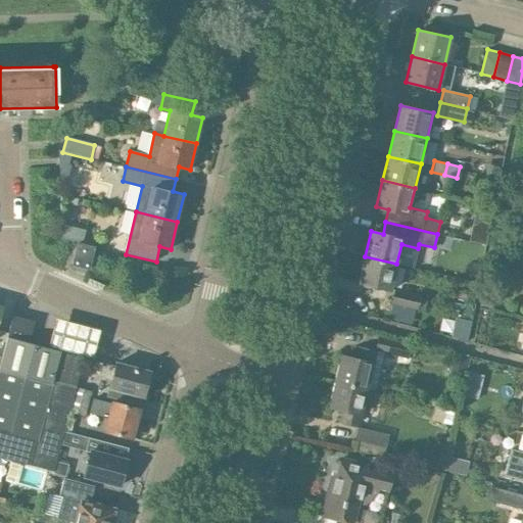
[(64,225),(61,238),(77,242),(82,243),(85,230),(64,225)]
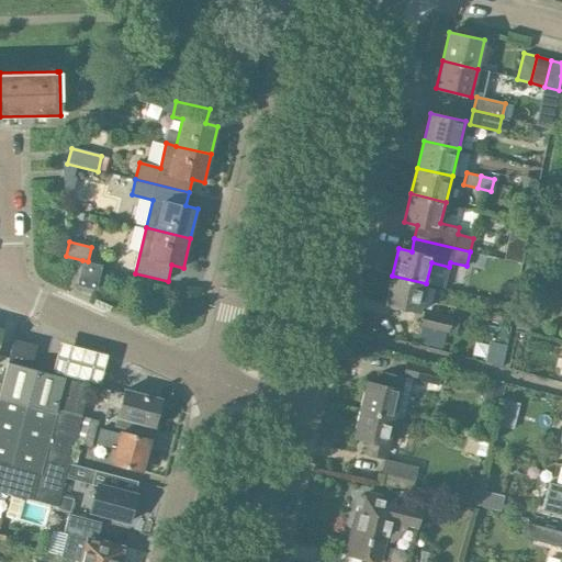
[(101,263),(88,261),(82,260),(77,284),(94,289),(101,263)]
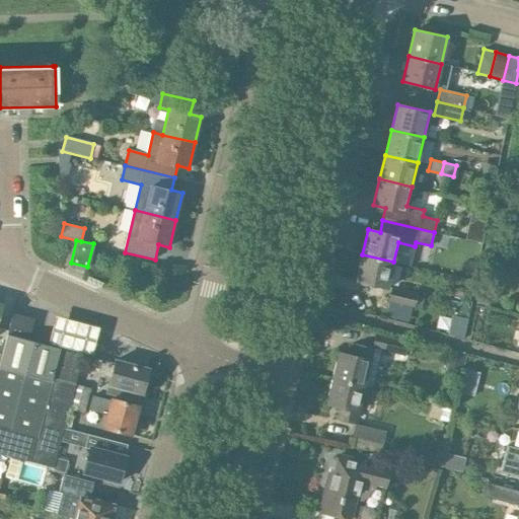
[(387,288),(393,262),(362,254),(355,280),(387,288)]
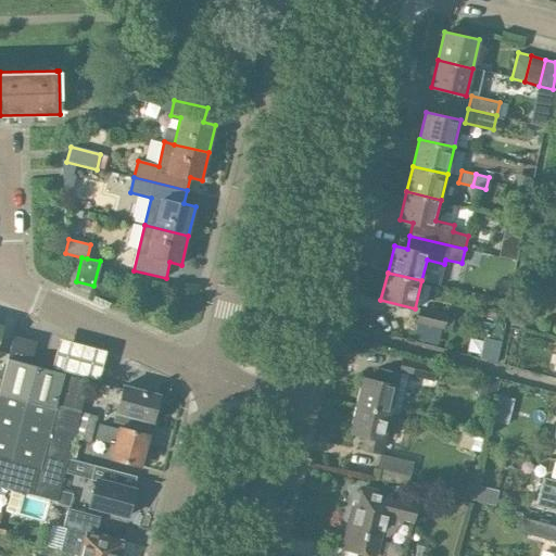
[(445,314),(421,307),(417,321),(442,327),(445,314)]
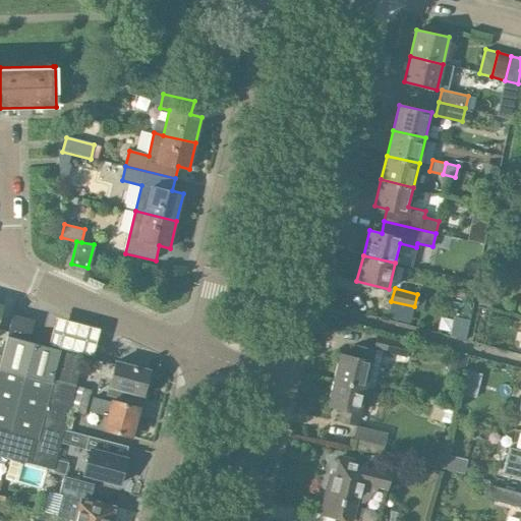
[(100,324),(56,312),(48,341),(93,352),(100,324)]
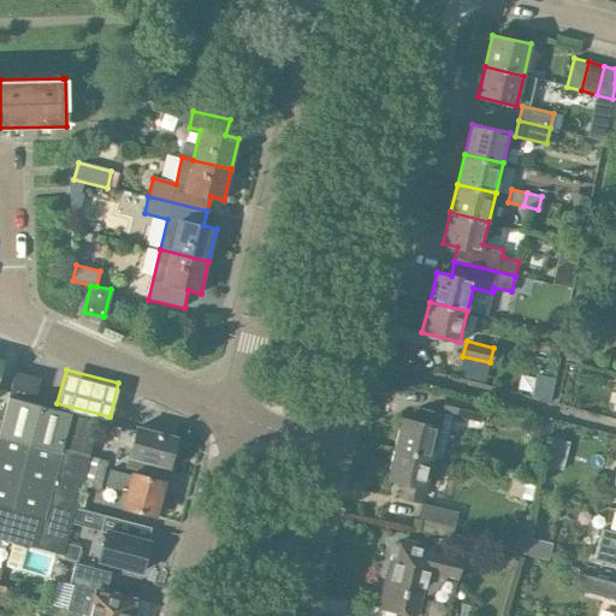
[(0,537),(63,554),(98,421),(34,404),(40,378),(15,372),(0,427),(0,537)]
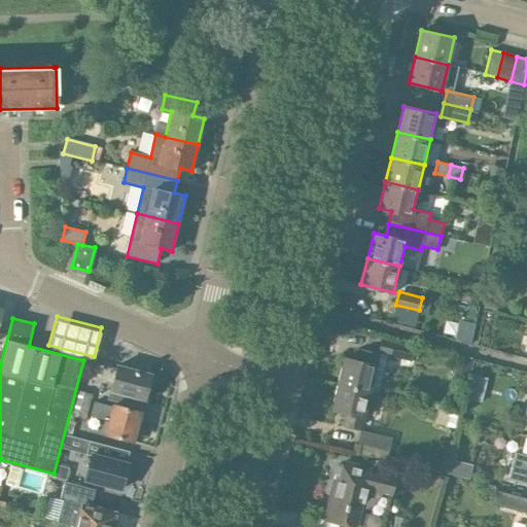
[(414,347),(383,339),(380,352),(411,360),(414,347)]
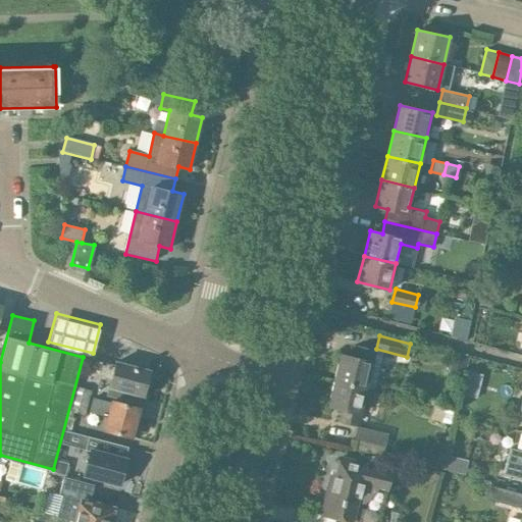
[(355,357),(341,354),(334,379),(366,386),(374,354),(370,350),(357,347),(355,357)]
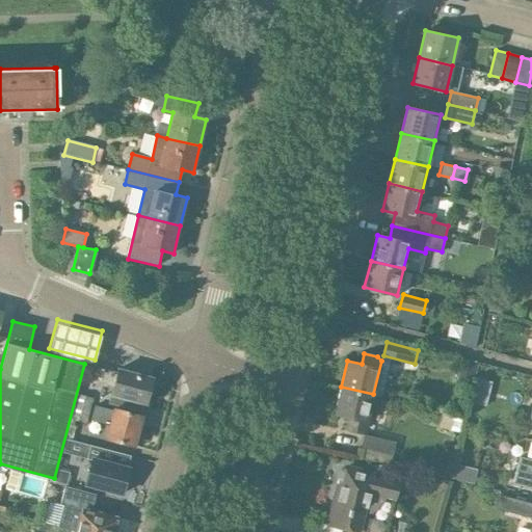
[(151,378),(149,377),(117,369),(110,394),(144,403),(151,378)]
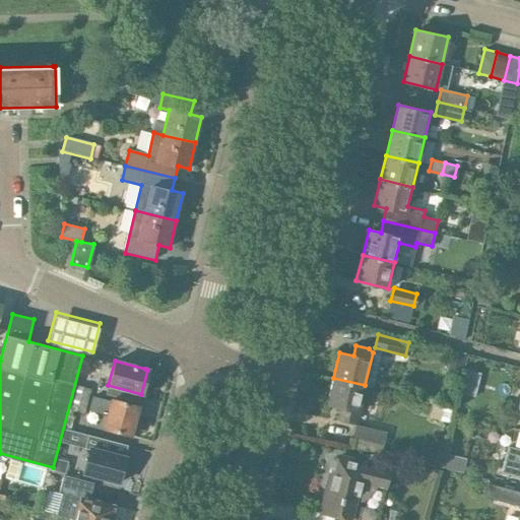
[(356,418),(365,385),(333,378),(326,403),(341,407),(338,419),(351,423),(356,418)]
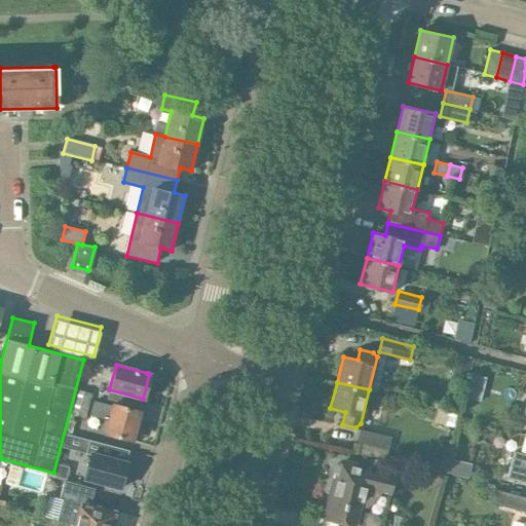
[(70,415),(85,419),(91,393),(76,390),(70,415)]
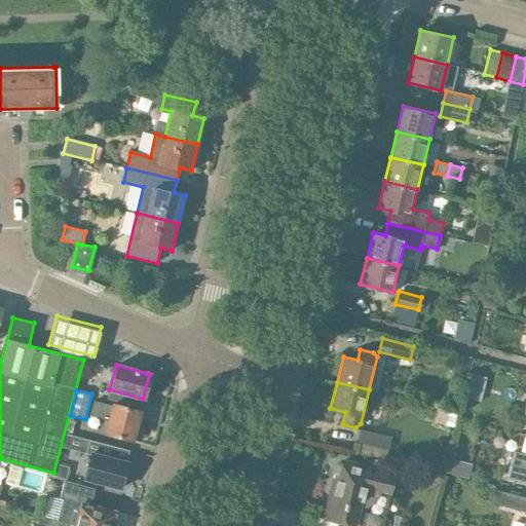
[(140,411),(112,404),(111,406),(91,401),(88,415),(107,420),(103,434),(132,441),(140,411)]
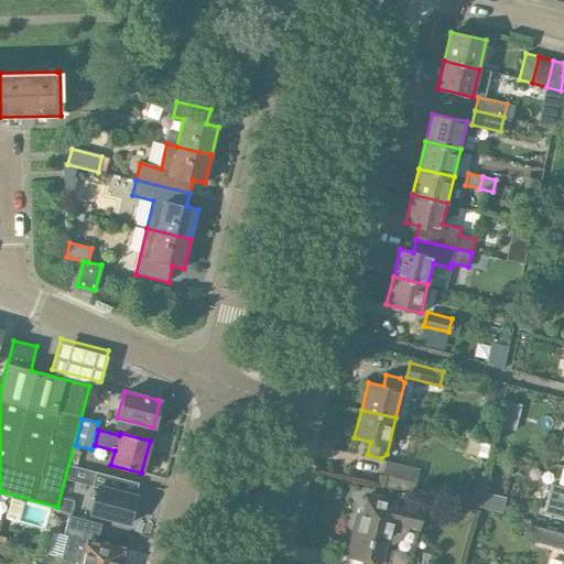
[(419,467),(387,459),(383,474),(415,481),(419,467)]
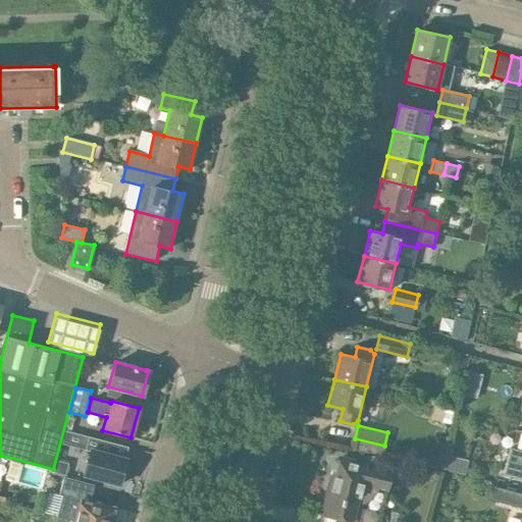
[(64,430),(61,442),(84,449),(87,436),(64,430)]
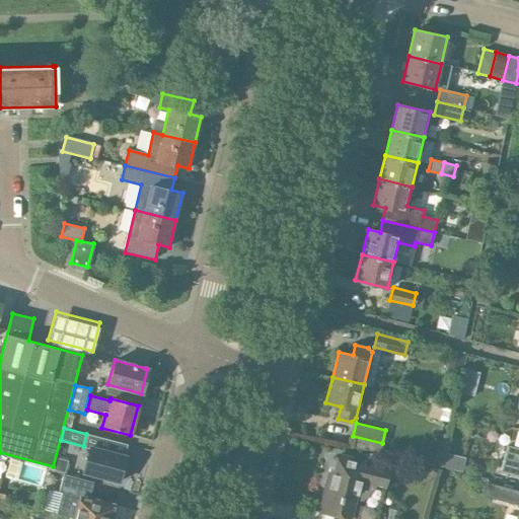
[(518,448),(507,445),(500,470),(518,475),(518,448)]
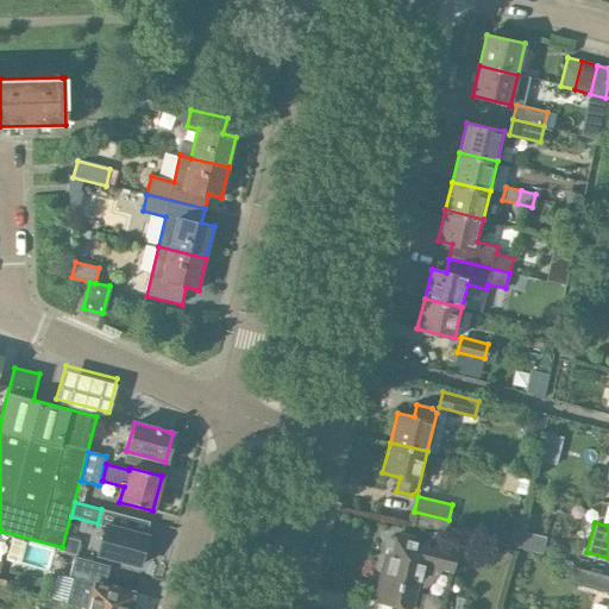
[(146,535),(105,525),(96,556),(138,566),(146,535)]
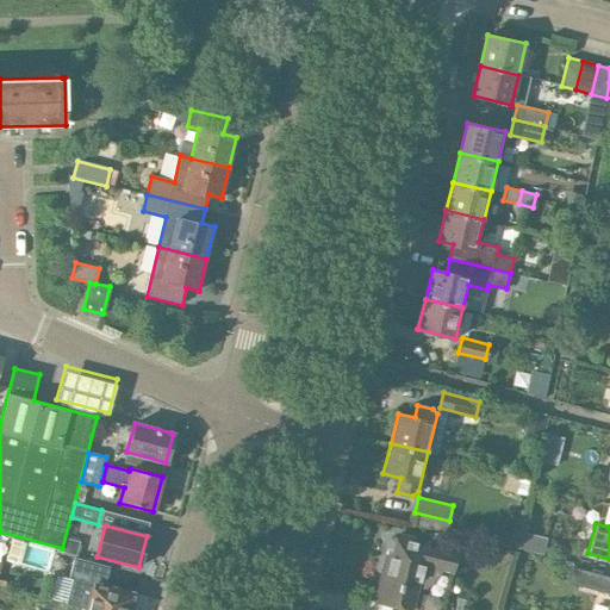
[(431,584),(441,568),(452,571),(455,554),(425,546),(427,542),(398,534),(387,573),(381,571),(374,601),(410,609),(416,589),(431,584)]
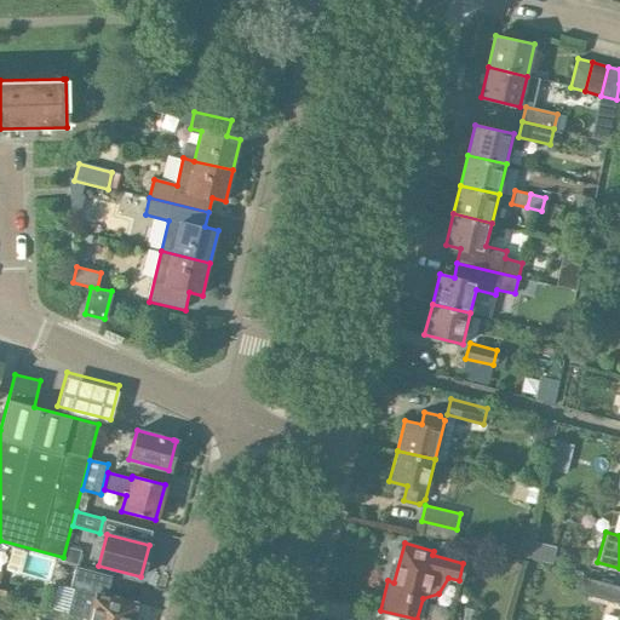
[(131,615),(135,604),(105,596),(110,577),(75,567),(69,586),(74,587),(70,600),(74,601),(70,614),(93,619),(132,619),(133,619),(131,615)]
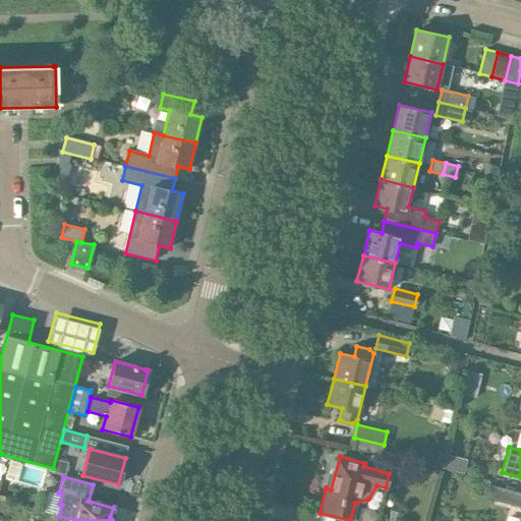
[(520,497),(520,491),(490,484),(487,498),(519,506),(520,497)]
